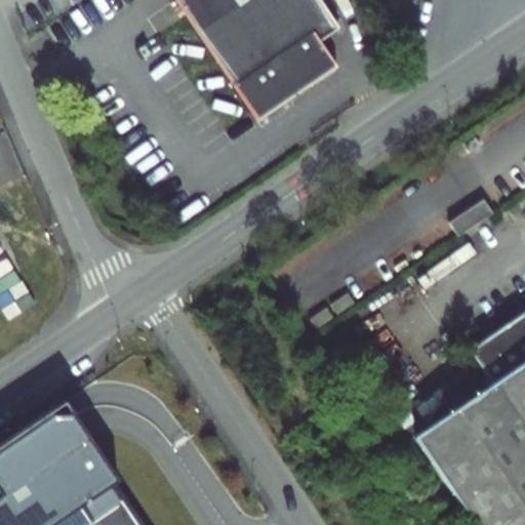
[(175,0),(252,111),(313,70),(318,78),(336,66),(319,40),(313,32),(332,18),(320,0),(175,0)]
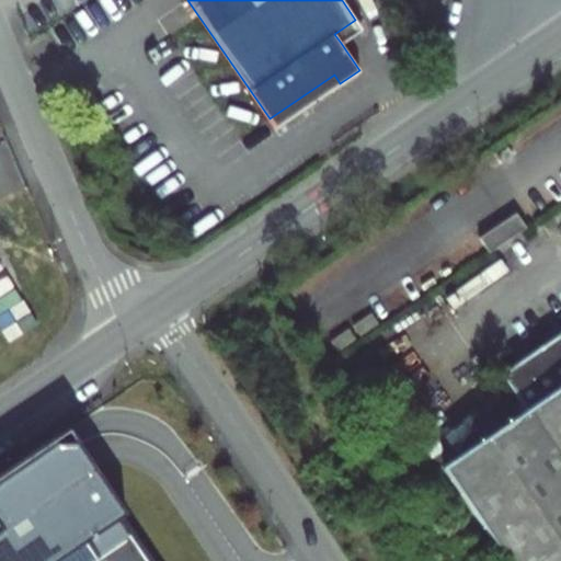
[(362,27),(355,20),(334,34),(341,43),(362,27)]
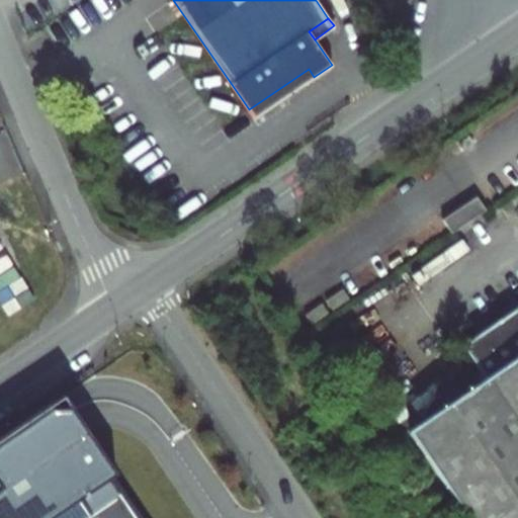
[(476,197),(442,220),(451,234),(485,211),(476,197)]
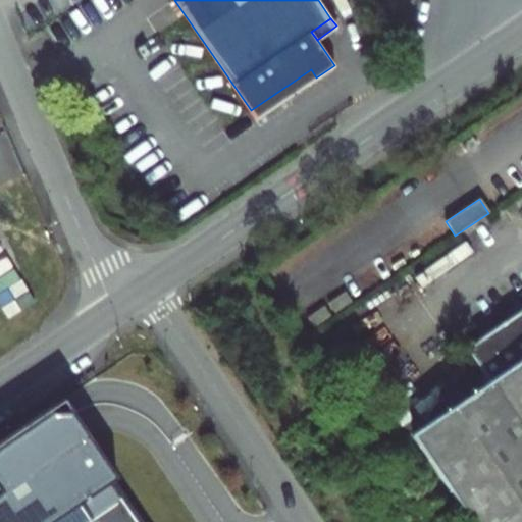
[(330,317),(323,306),(306,317),(313,327),(330,317)]
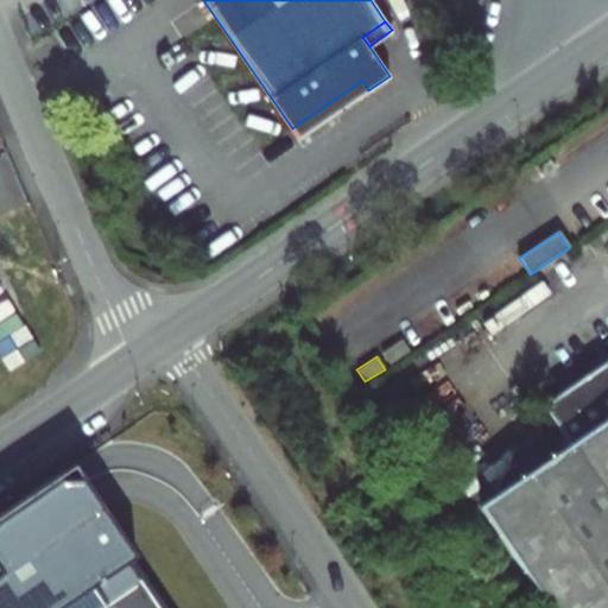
[(607,607),(607,363),(545,406),(572,447),(481,508),(548,607),(607,607)]
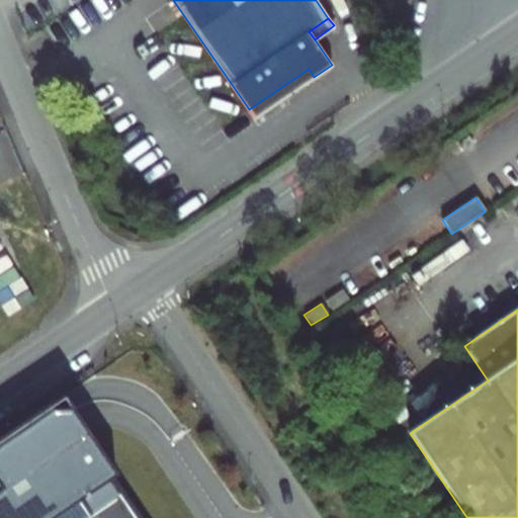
[(131,517),(67,423),(0,467),(0,517),(131,517)]
